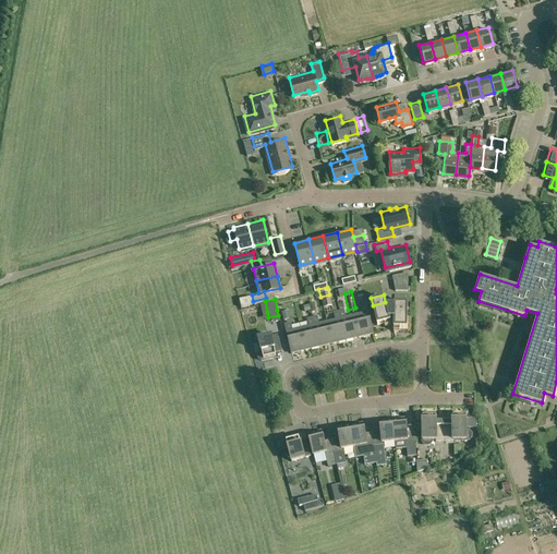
[(353,312),(358,333),(372,329),(365,301),(359,303),(361,311),(353,312)]
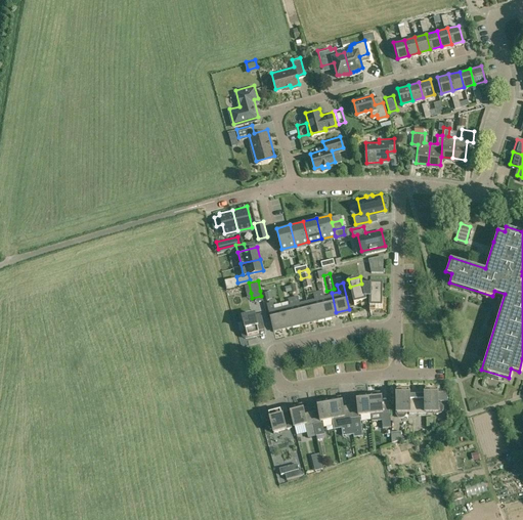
[(351,294),(363,292),(361,284),(350,287),(351,294)]
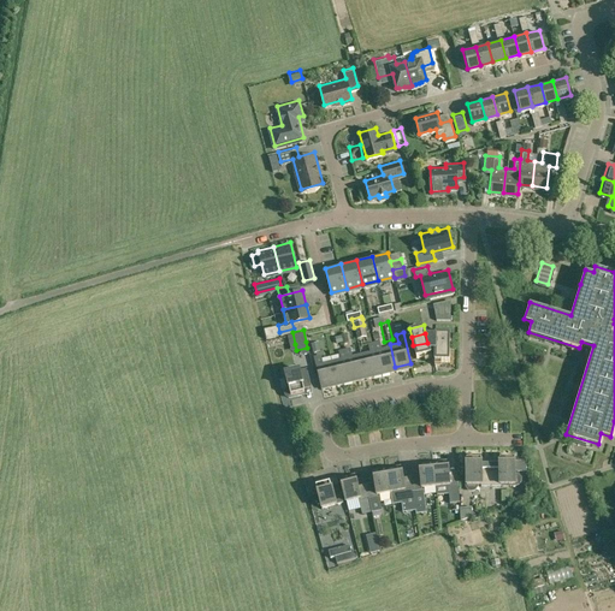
[(395,367),(390,344),(380,346),(379,338),(373,339),(380,371),(395,367)]
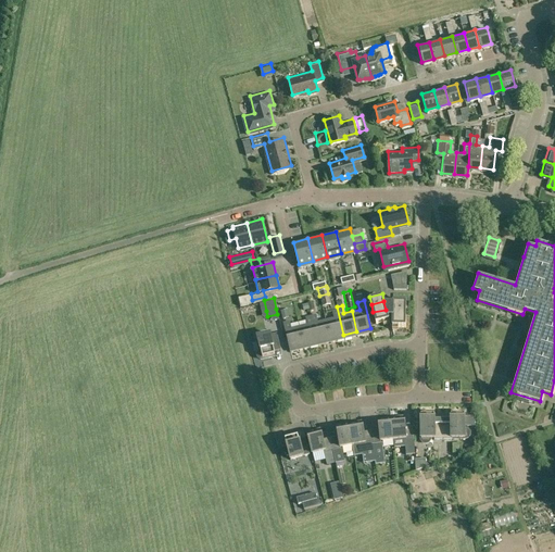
[(325,317),(330,338),(343,335),(337,306),(331,308),(333,315),(325,317)]
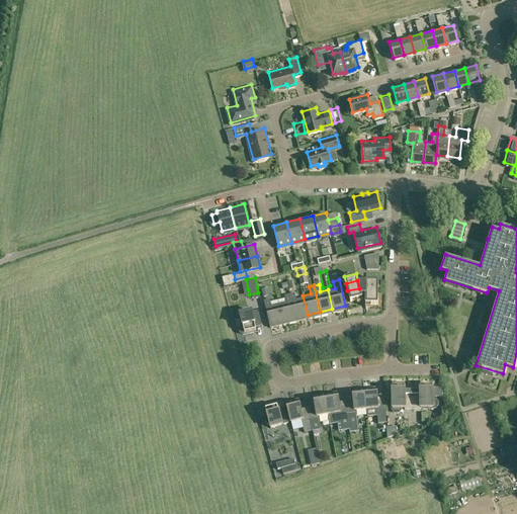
[(361,295),(359,288),(347,290),(349,298),(361,295)]
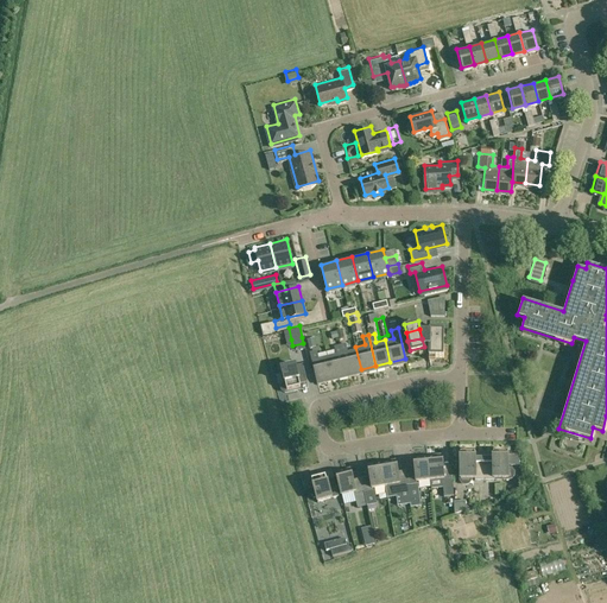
[(339,342),(346,373),(361,369),(355,347),(347,349),(345,341),(339,342)]
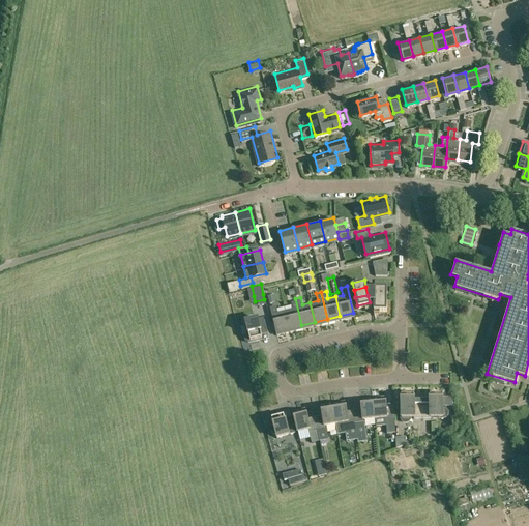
[(285,309),(289,328),(301,325),(295,298),(290,299),(292,307),(285,309)]
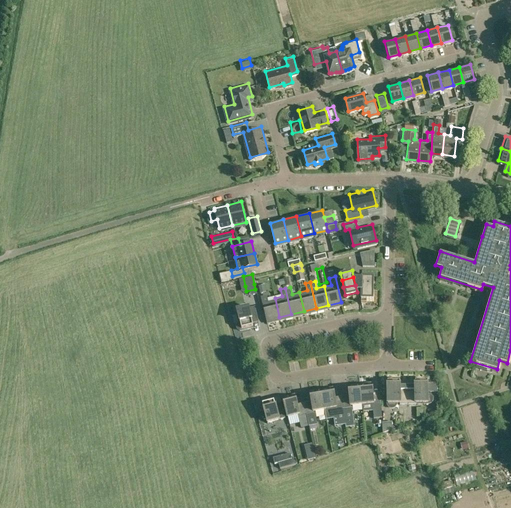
[(414,297),(425,297),(424,288),(414,288),(414,297)]
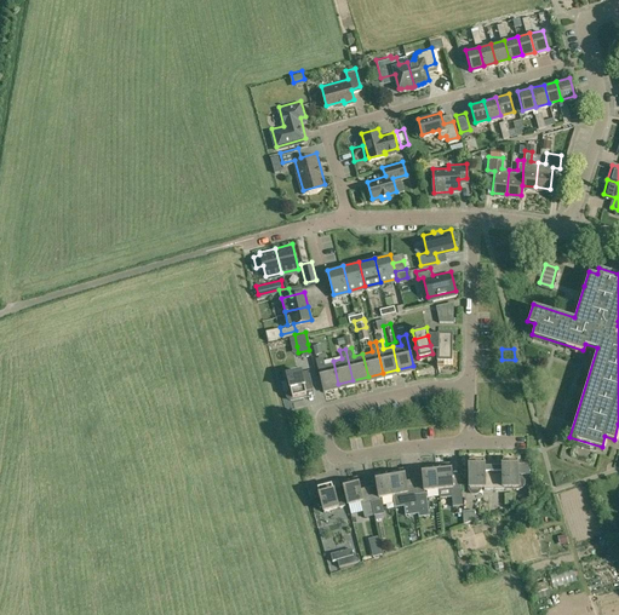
[(315,356),(324,388),(338,384),(333,361),(324,363),(321,355),(315,356)]
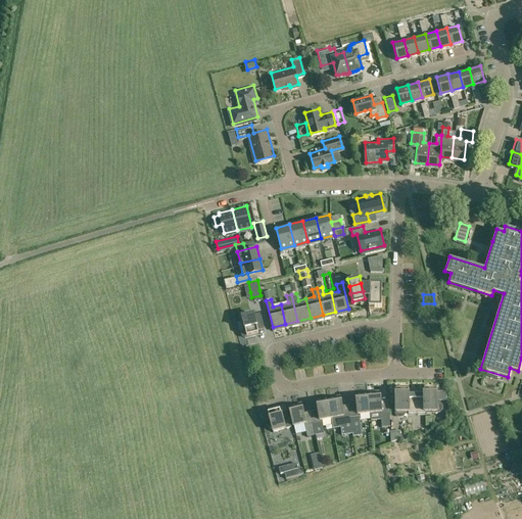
[(241,314),(244,326),(242,327),(241,331),(243,334),(246,334),(252,333),(252,332),(257,330),(256,327),(264,326),(259,310),(253,312),(253,311),(241,314)]
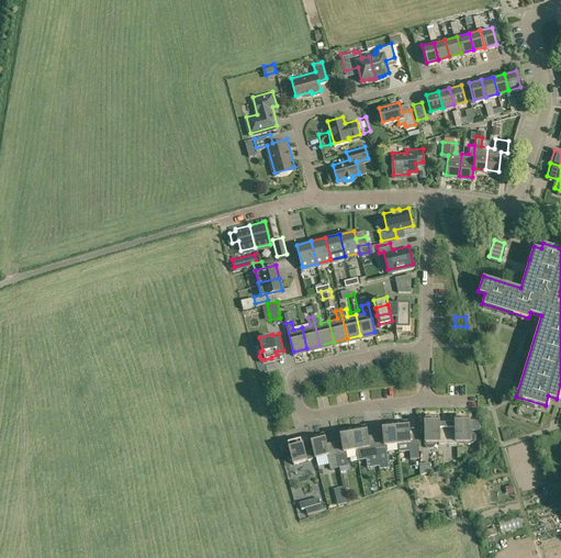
[(405,347),(400,356),(412,364),(417,354),(405,347)]
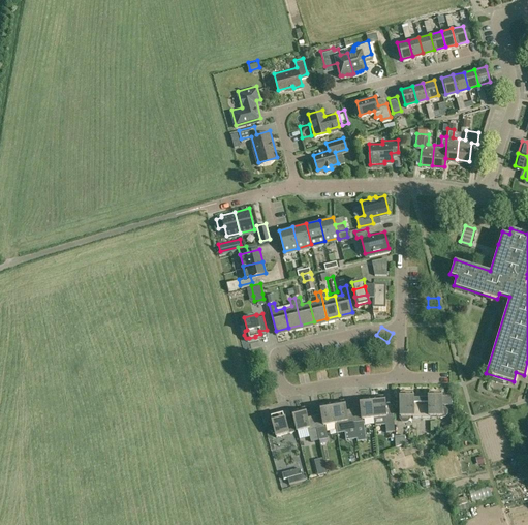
[(421,414),(421,391),(400,391),(400,413),(401,417),(404,418),(407,417),(408,413),(412,413),(412,414),(421,414)]
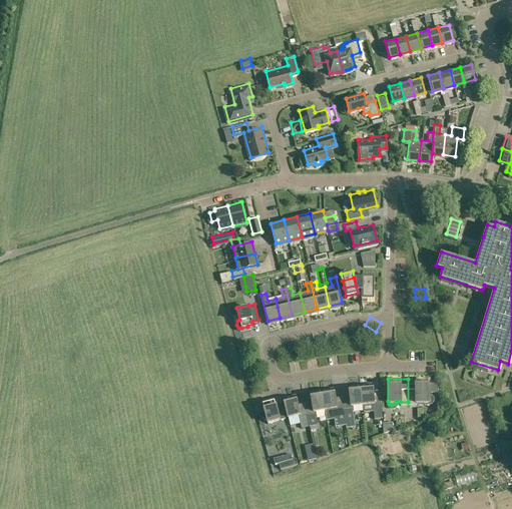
[(428,379),(408,379),(408,402),(416,402),(416,401),(428,401),(431,399),(432,396),(431,393),(428,392),(428,379)]
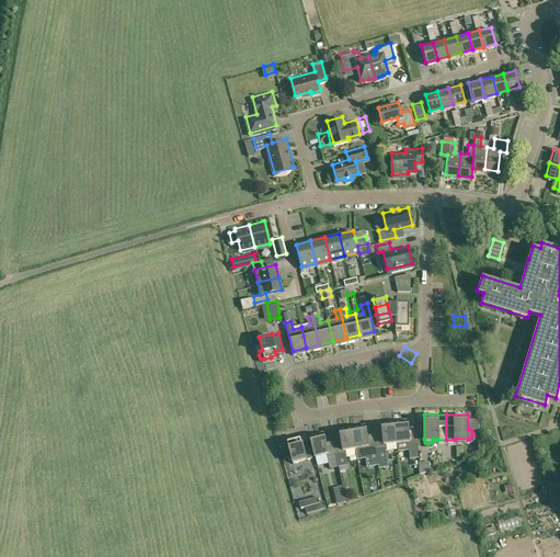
[(398,419),(393,419),(396,440),(409,439),(408,428),(407,418),(407,417),(398,417),(398,419)]
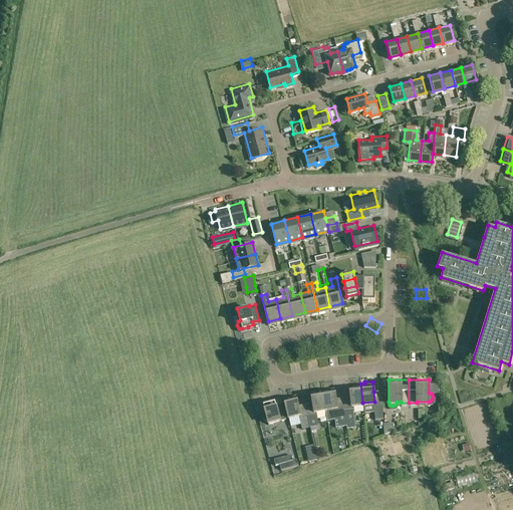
[(349,385),(349,394),(350,405),(351,405),(362,403),(360,384),(357,384),(357,383),(349,384),(349,385)]
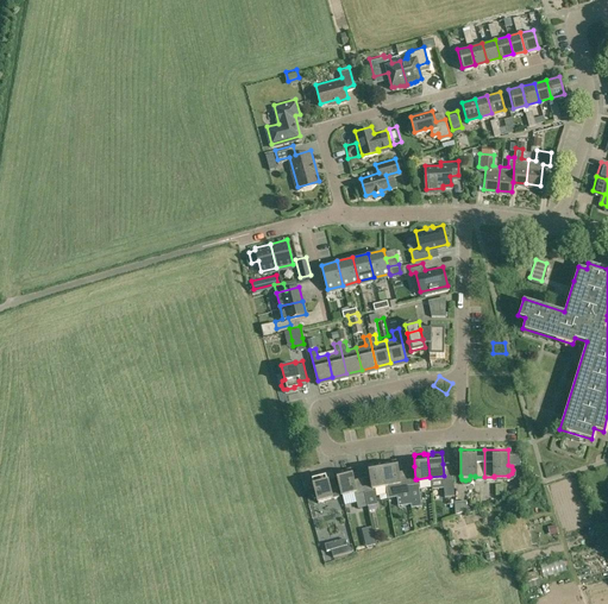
[(386,460),(381,460),(386,483),(400,482),(397,469),(395,458),(395,457),(386,458),(386,460)]
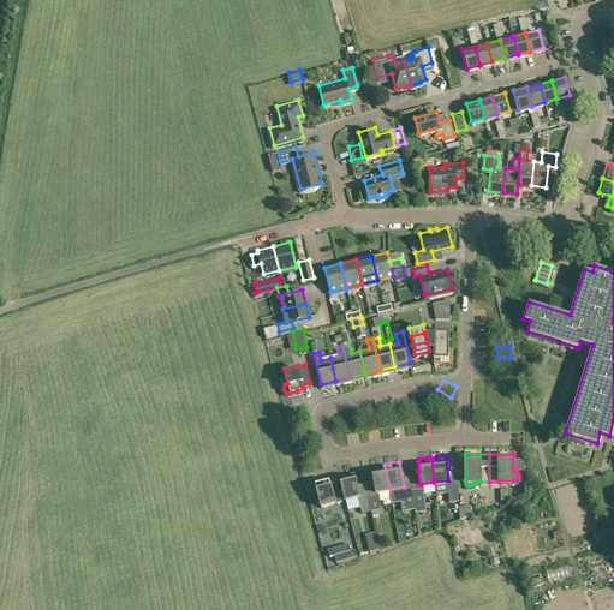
[(381,465),(371,466),(371,467),(373,478),(375,490),(389,488),(385,465),(381,466),(381,465)]
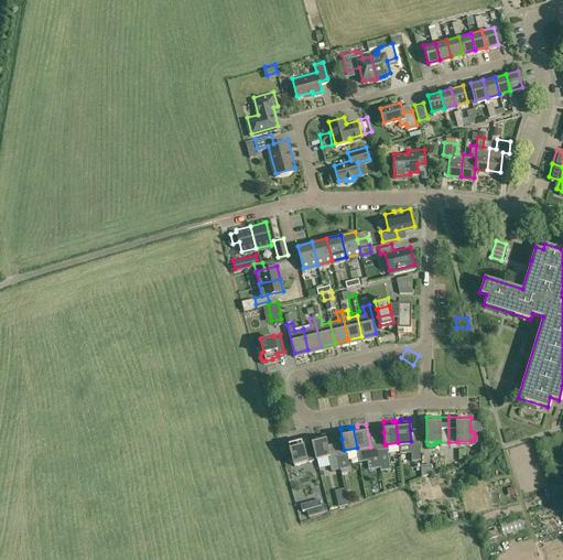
[(314,435),(311,437),(316,456),(328,453),(326,442),(324,433),(323,433),(323,431),(314,433),(314,435)]
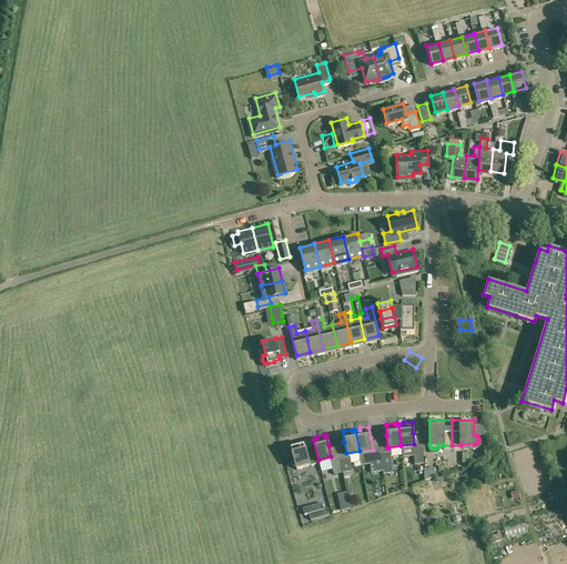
[(287,446),(286,450),(289,452),(292,453),(296,466),(309,463),(309,462),(315,461),(311,443),(304,445),(303,442),(296,443),(296,442),(290,444),(287,446)]
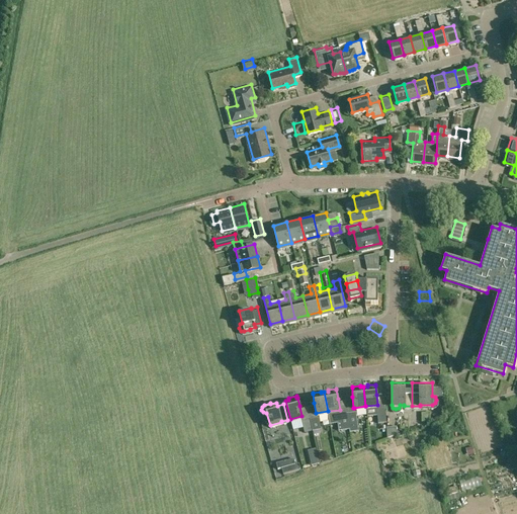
[(377,407),(376,407),(377,420),(385,419),(384,407),(377,407)]
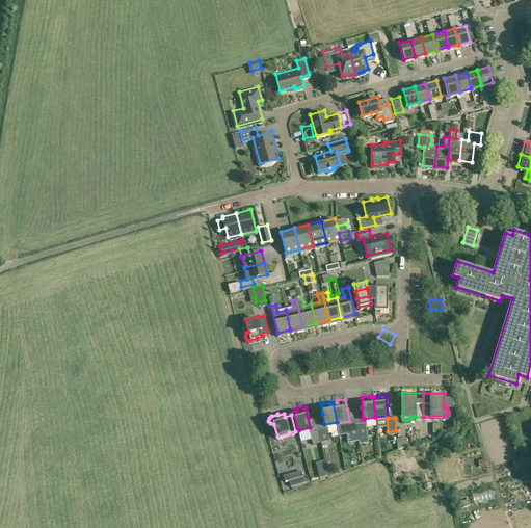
[(363,419),(355,420),(359,438),(367,437),(364,419),(363,419)]
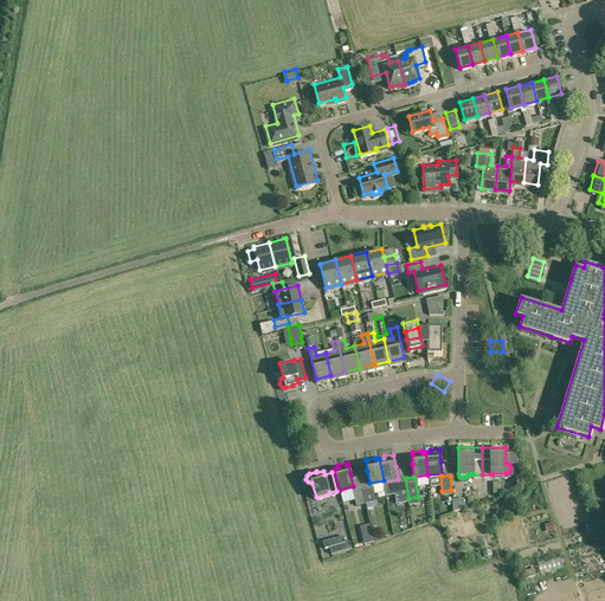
[(398,479),(396,480),(398,489),(399,489),(400,498),(409,498),(405,478),(398,479)]
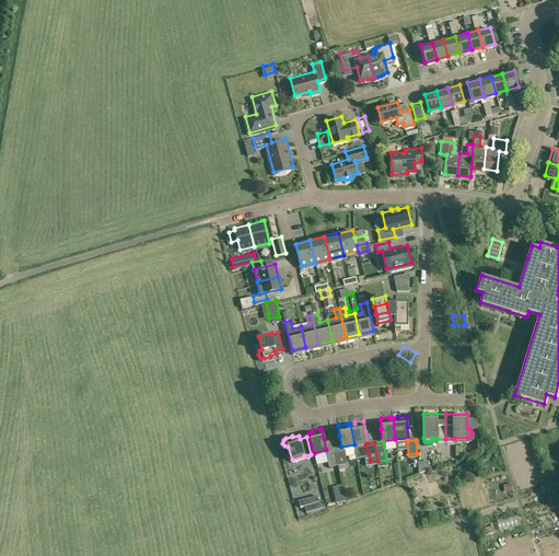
[(342,449),(335,451),(337,462),(346,460),(344,449),(342,449)]
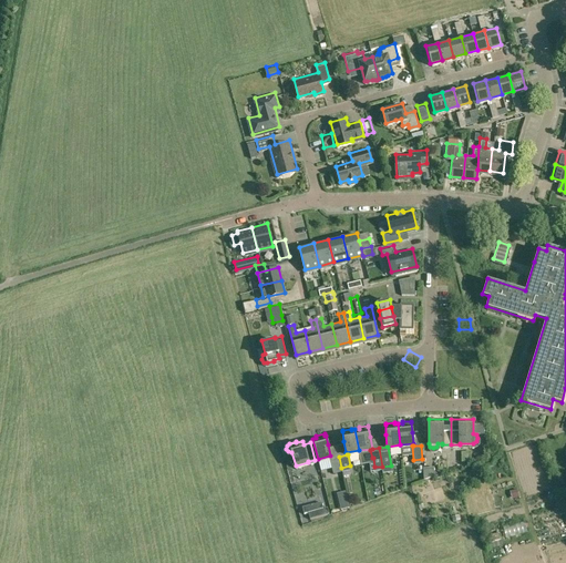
[(331,458),(330,459),(335,474),(342,473),(341,468),(339,457),(331,458)]
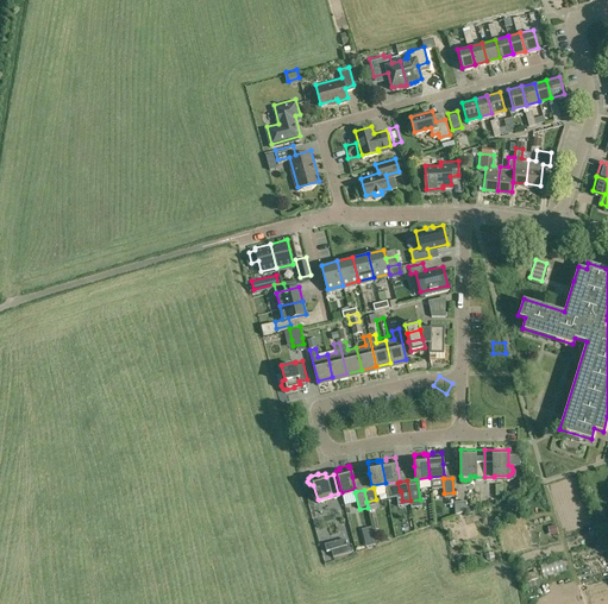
[(465,497),(453,498),(455,511),(467,507),(465,497)]
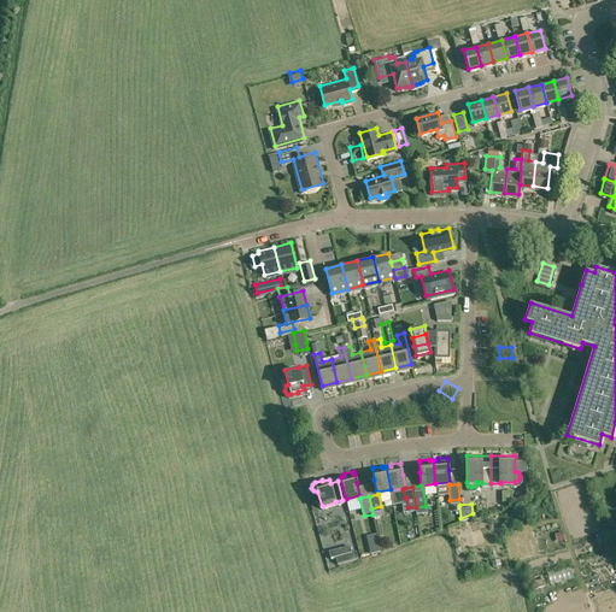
[(333,551),(335,558),(357,553),(355,545),(350,546),(347,539),(327,543),(329,552),(333,551)]
